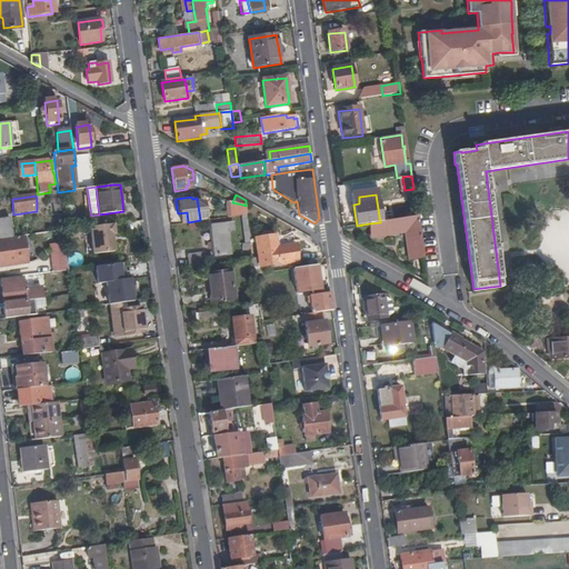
[(247,213),(246,206),(238,203),(239,215),(247,213)]
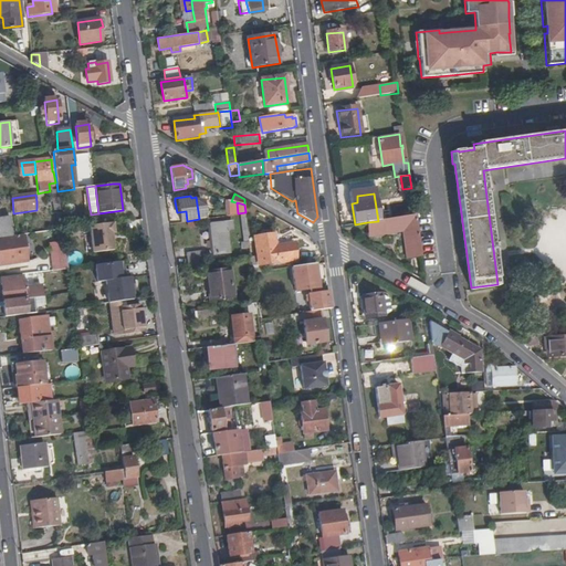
[(406,259),(420,257),(415,216),(378,221),(367,222),(368,237),(401,233),(406,259)]
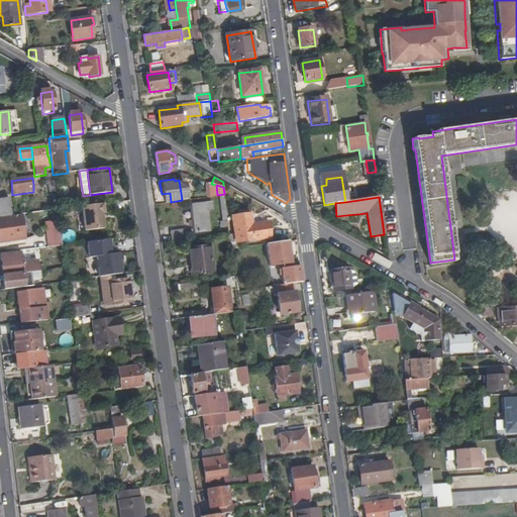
[(0,200),(0,217),(10,216),(9,212),(10,212),(8,200),(0,200)]
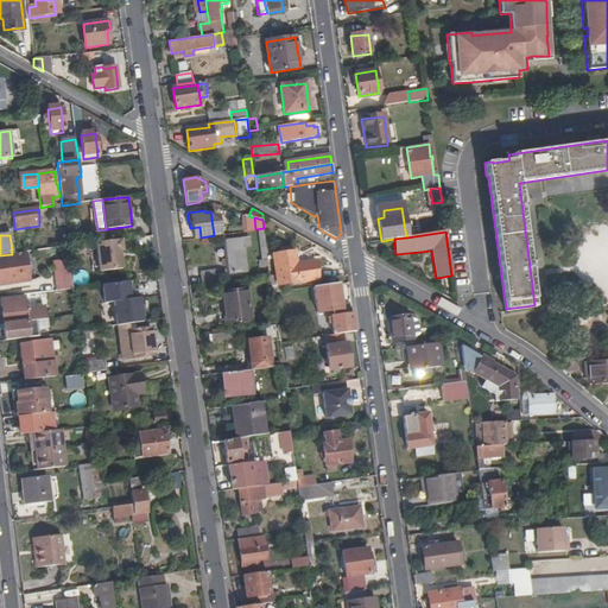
[(241,239),(223,241),(226,252),(232,251),(235,272),(246,271),(241,239)]
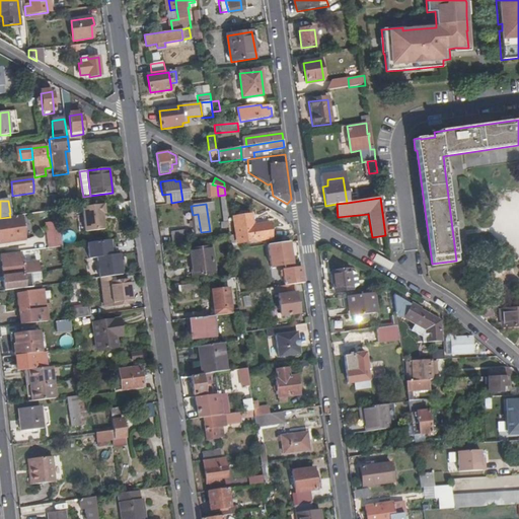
[(103,206),(81,209),(85,233),(103,230),(102,215),(104,215),(103,206)]
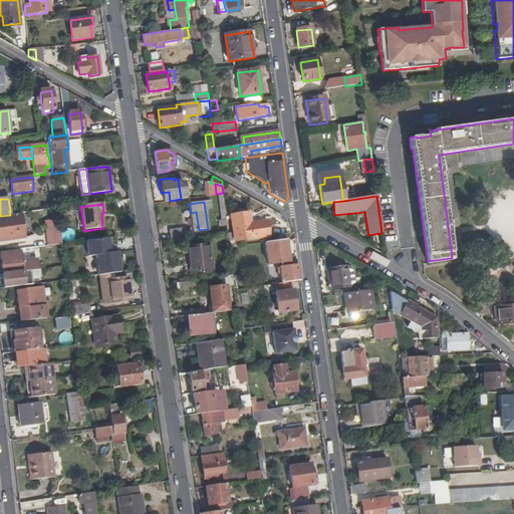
[(249,224),(248,213),(231,216),(235,241),(268,237),(266,222),(249,224)]
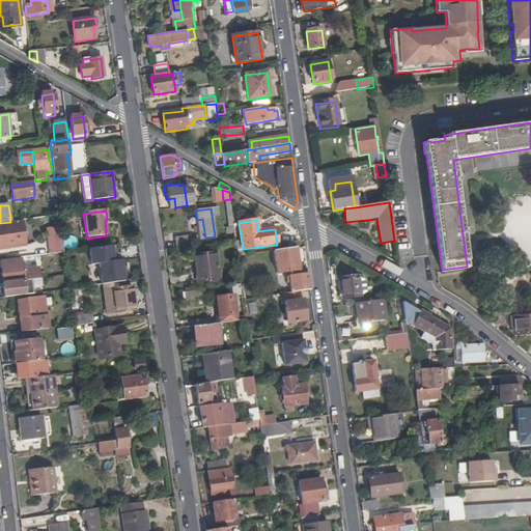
[(25,247),(22,221),(10,222),(0,223),(0,244),(10,244),(11,248),(25,247)]
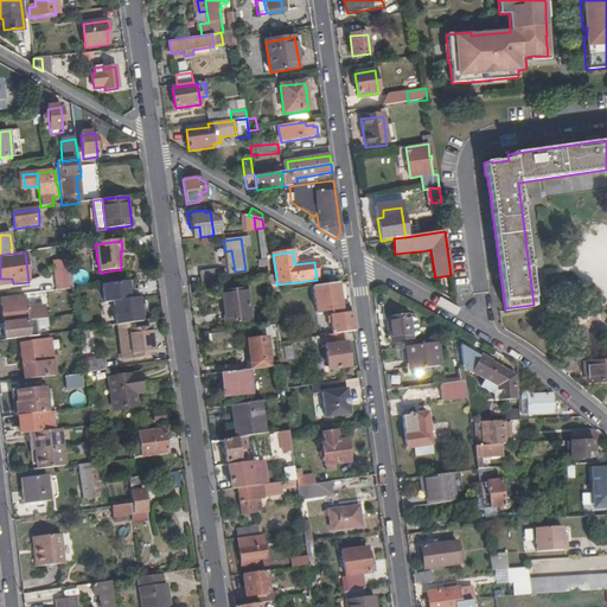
[(72,289),(69,260),(52,262),(56,292),(72,289)]
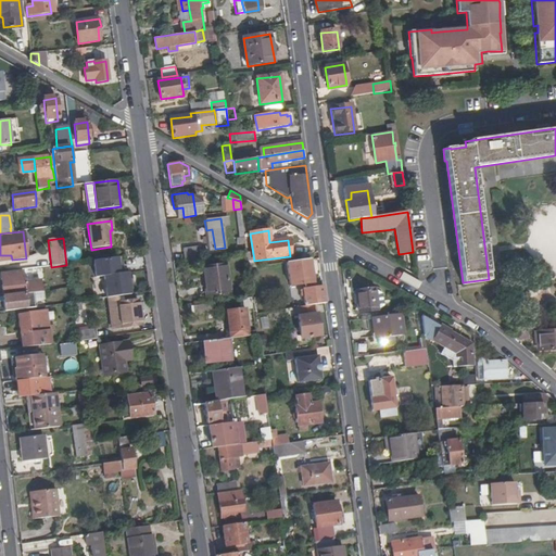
[(181,251),(182,262),(201,260),(200,249),(181,251)]
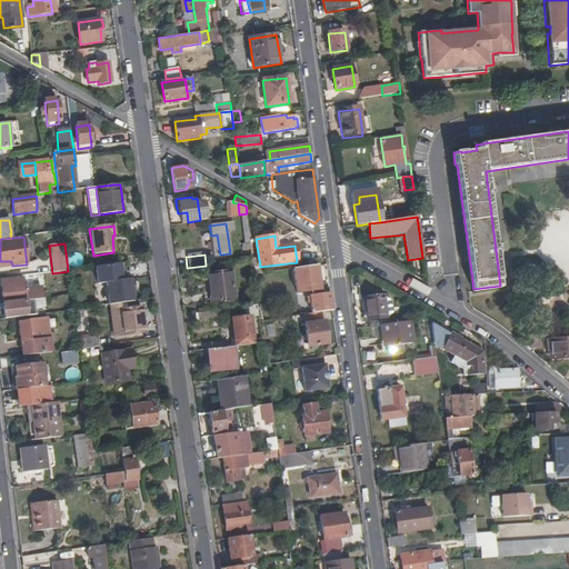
[(320,290),(317,267),(293,270),(298,293),(320,290)]
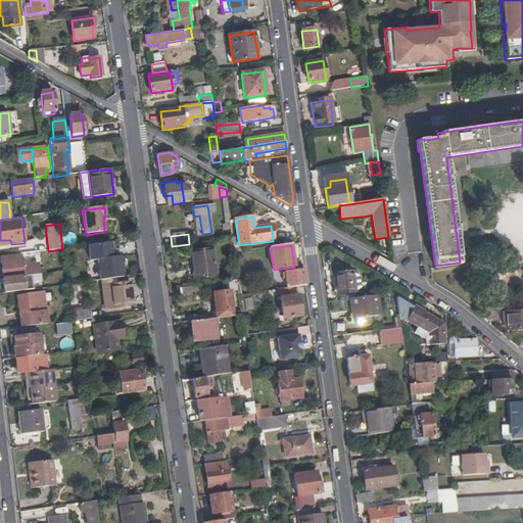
[(88,246),(70,248),(72,260),(89,258),(88,246)]
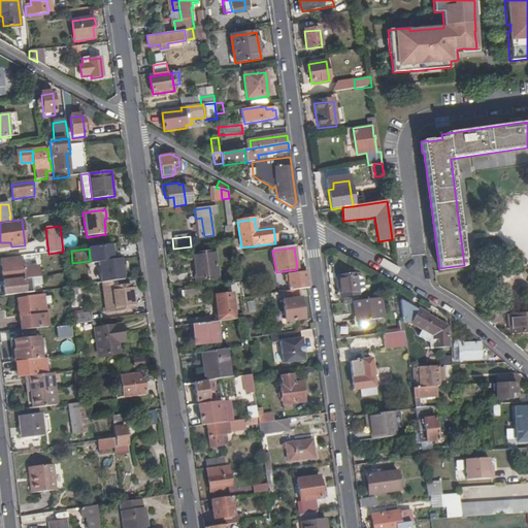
[(212,252),(193,254),(197,282),(217,278),(212,252)]
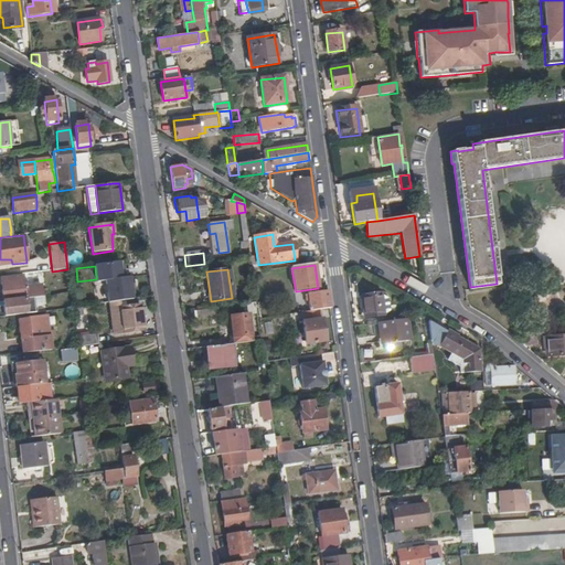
[(24,287),(22,275),(0,277),(3,301),(32,298),(42,297),(41,285),(24,287)]
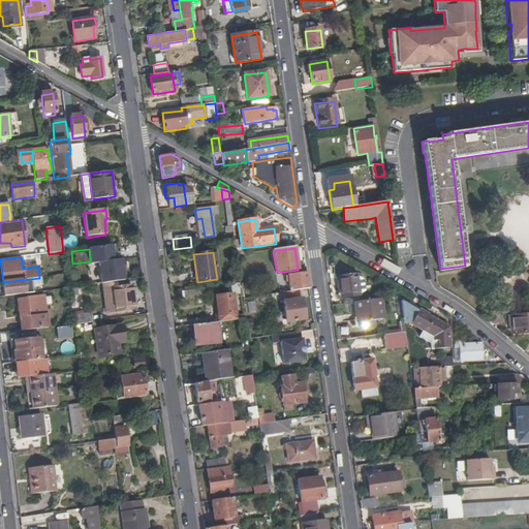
[(308,288),(306,274),(285,277),(286,283),(289,282),(290,291),(299,289),(308,288)]
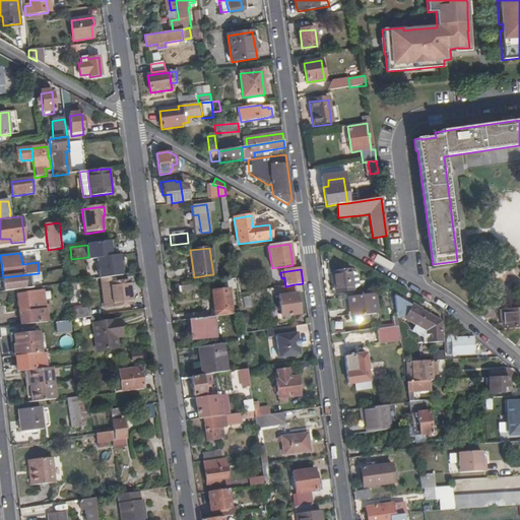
[(352,289),(349,270),(333,272),(335,291),(352,289)]
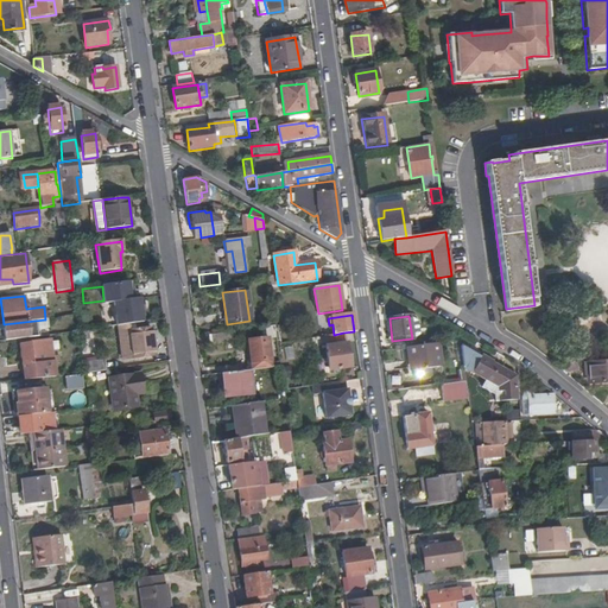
[(6,341),(37,337),(35,321),(4,324),(6,341)]
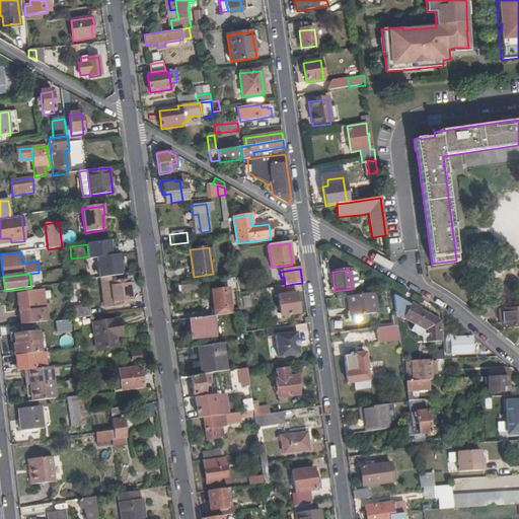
[(236,289),(234,278),(220,280),(221,288),(231,286),(232,290),(236,289)]
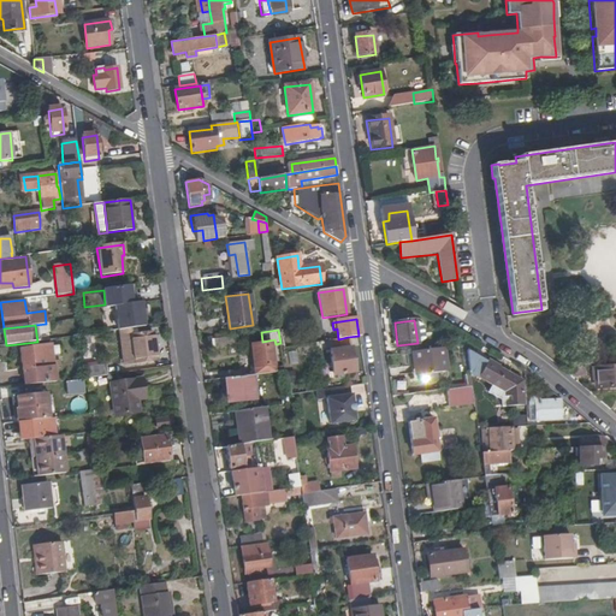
[(157,360),(152,332),(130,336),(135,363),(157,360)]
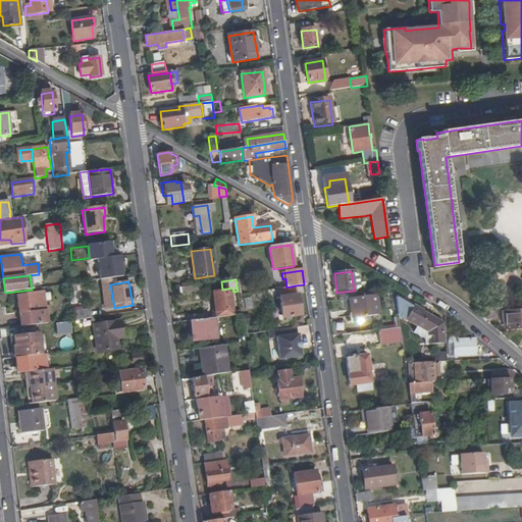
[(74,283),(67,285),(68,293),(75,292),(74,283)]
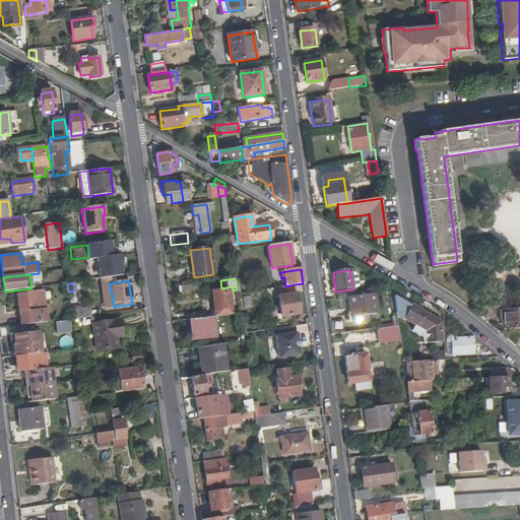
[(201,283),(180,286),(181,293),(202,289),(201,283)]
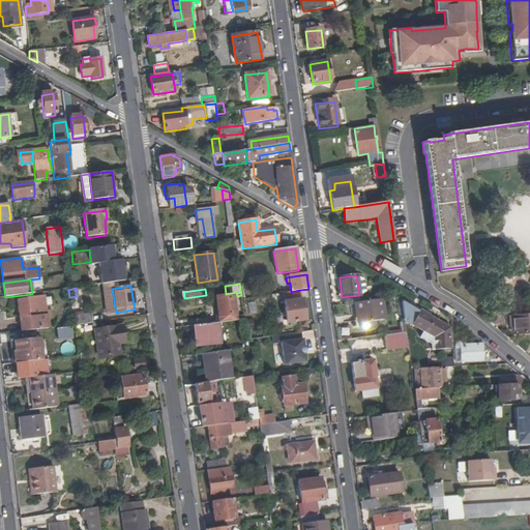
[(304,320),(299,290),(291,292),(282,293),(286,323),(304,320)]
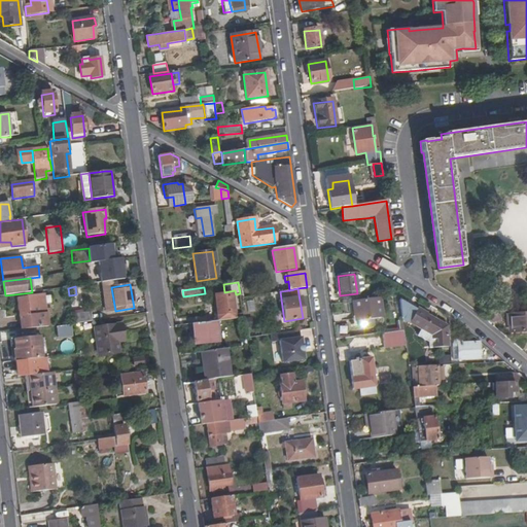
[(217,320),(243,317),(242,312),(234,313),(231,293),(214,295),(217,320)]
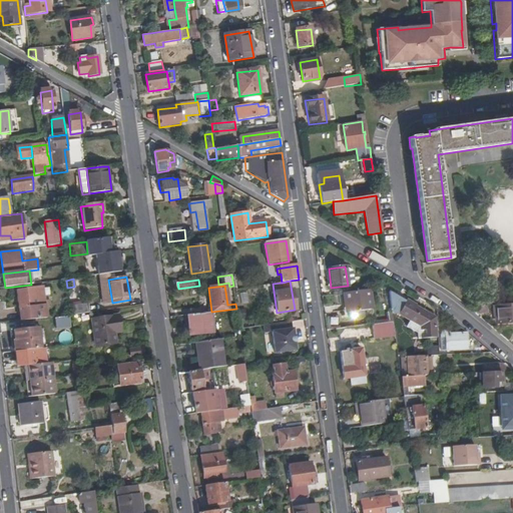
[(17,292),(21,321),(47,318),(43,288),(17,292)]
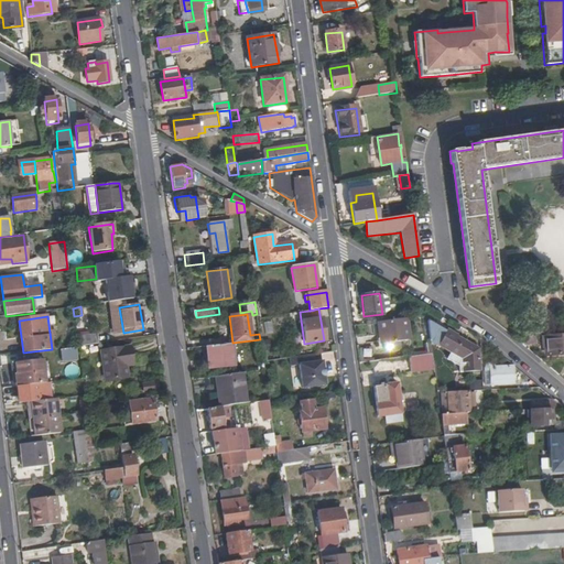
[(408,340),(404,318),(378,322),(381,345),(397,343),(408,340)]
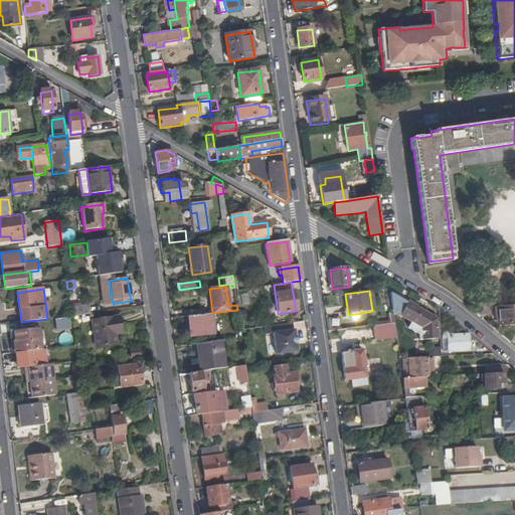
[(436,318),(390,293),(393,310),(411,321),(407,328),(417,334),(418,340),(437,339),(436,318)]
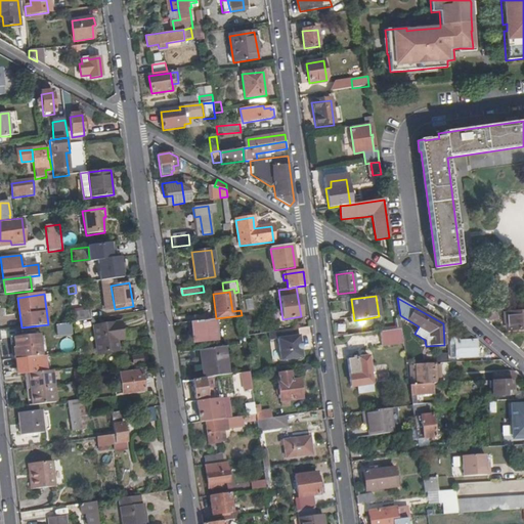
[(523,310),(508,312),(506,314),(506,324),(510,324),(510,331),(523,330),(523,310)]
